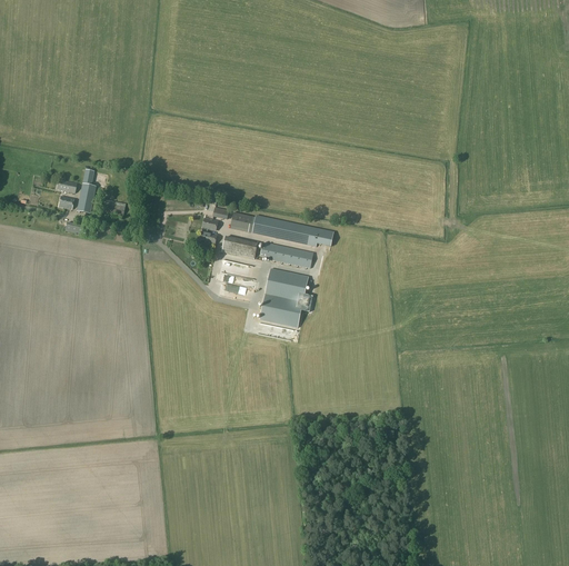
[(91,184),(93,169),(95,169),(86,167),(82,181),(91,184)]
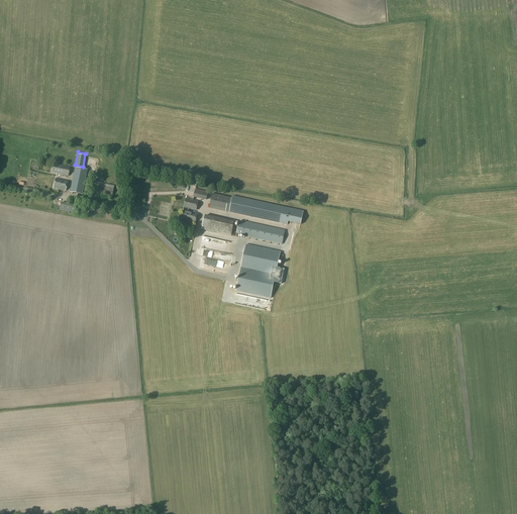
[(68,174),(70,165),(53,162),(50,170),(68,174)]
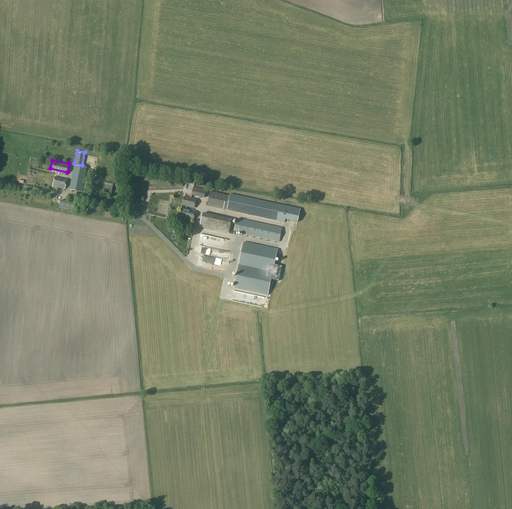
[(82,165),(74,163),(69,187),(81,190),(86,165),(82,165)]
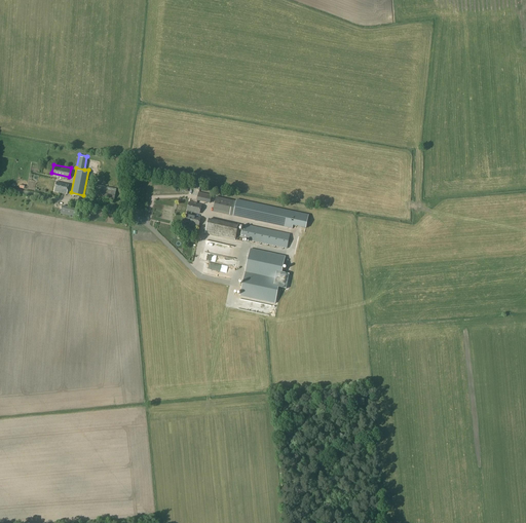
[(68,181),(57,179),(54,189),(66,191),(68,181)]
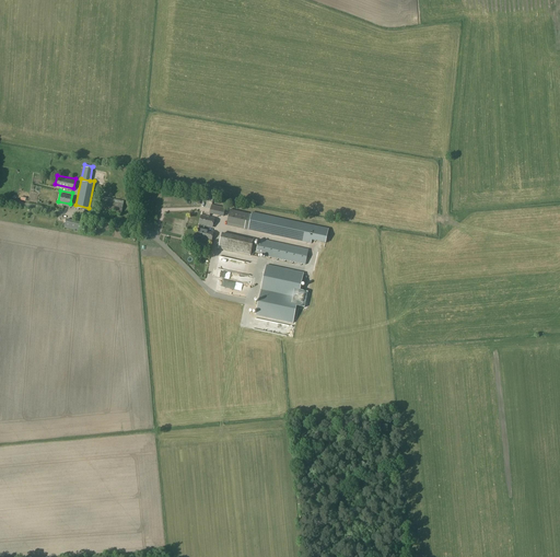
[(123,201),(93,195),(91,205),(92,205),(120,211),(121,211),(123,201)]
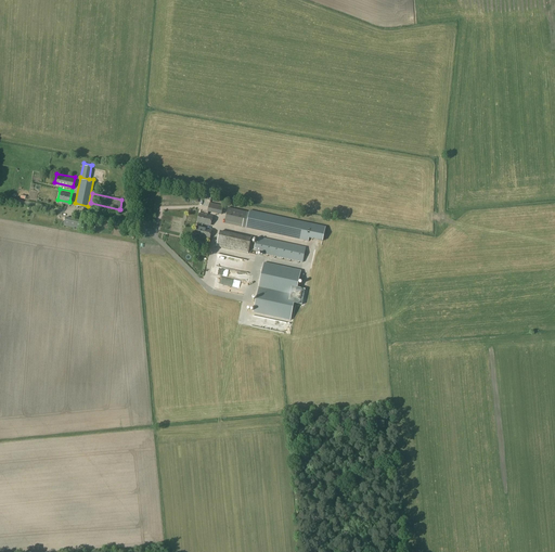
[(207,208),(221,212),(223,203),(209,201),(207,208)]
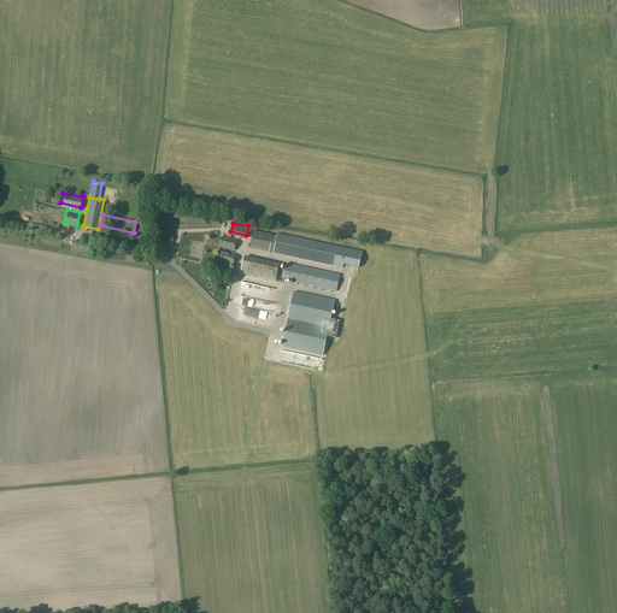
[(276,233),(253,228),(250,245),(269,248),(272,248),(272,247),(275,236),(276,233)]
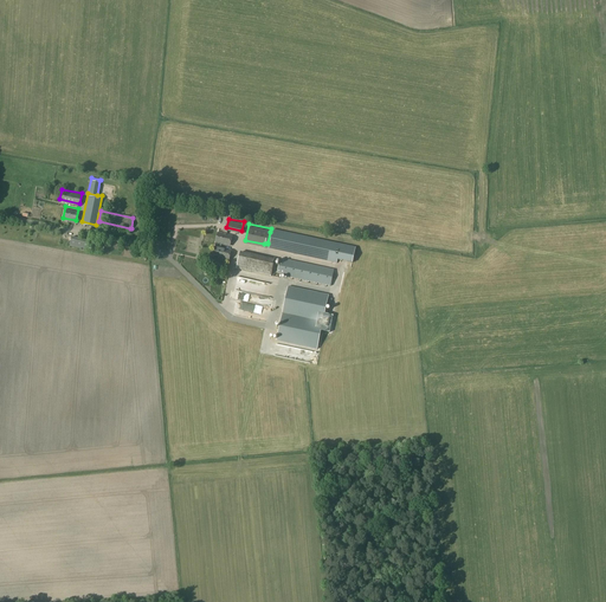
[(271,232),(269,243),(268,246),(336,261),(336,258),(352,260),(355,245),(310,235),(301,233),(272,227),(271,232)]
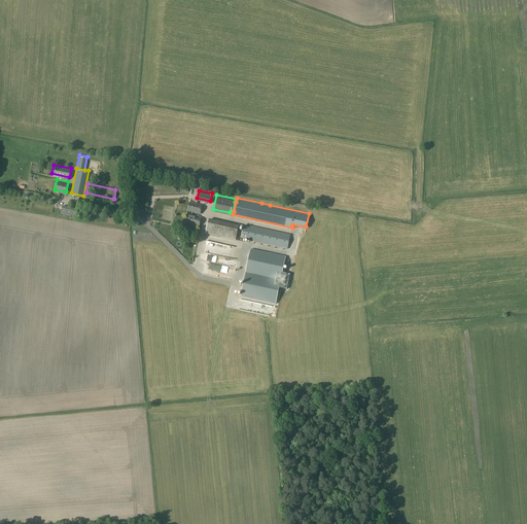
[(187,210),(191,211),(192,209),(200,211),(202,203),(189,200),(187,208),(188,208),(187,210)]
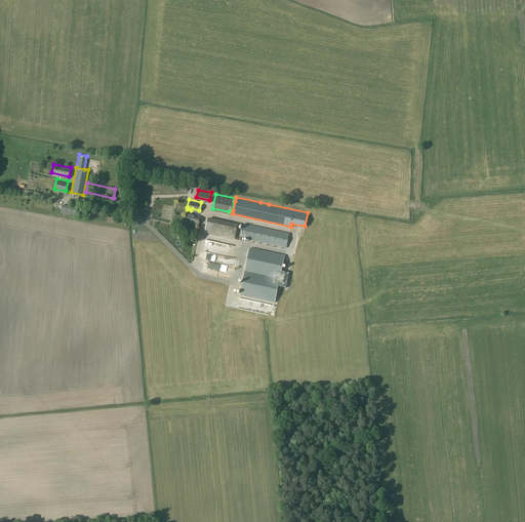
[(187,209),(187,211),(186,211),(184,219),(185,221),(185,223),(196,226),(197,223),(198,224),(200,214),(191,212),(191,210),(187,209)]
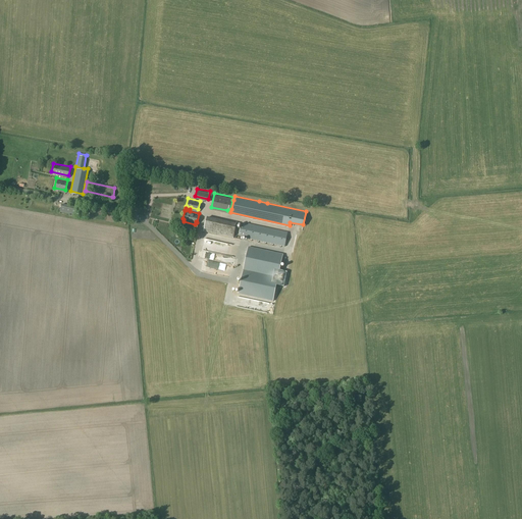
[(237,221),(207,214),(203,229),(233,236),(237,221)]
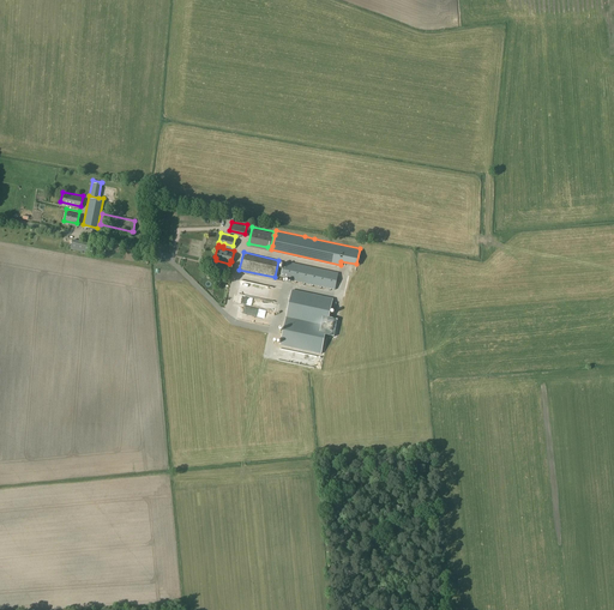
[(281,273),(284,273),(283,276),(335,287),(338,270),(287,259),(287,263),(283,261),(281,273)]
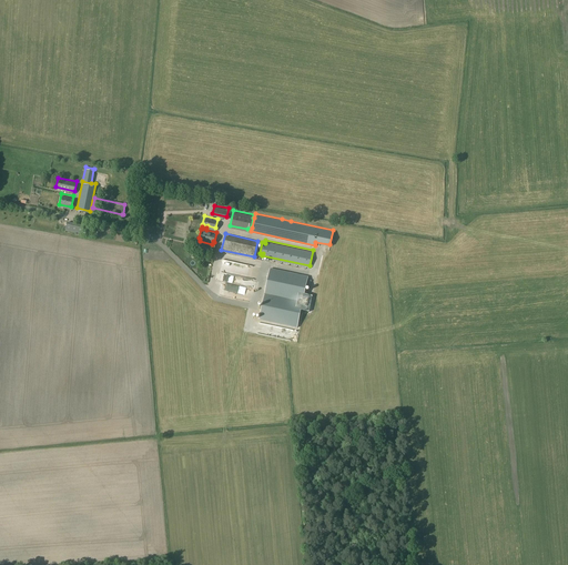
[(301,308),(308,309),(312,293),(304,291),(308,274),(270,265),(260,316),(297,324),(301,308)]
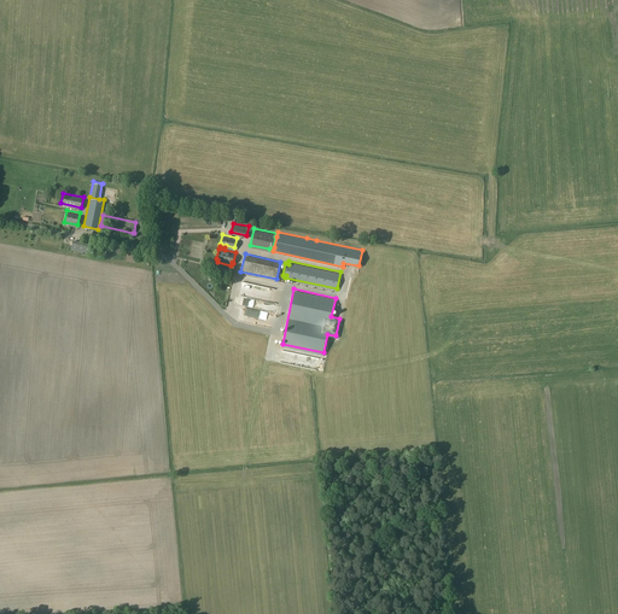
[(278,308),(279,302),(261,298),(260,304),(278,308)]
